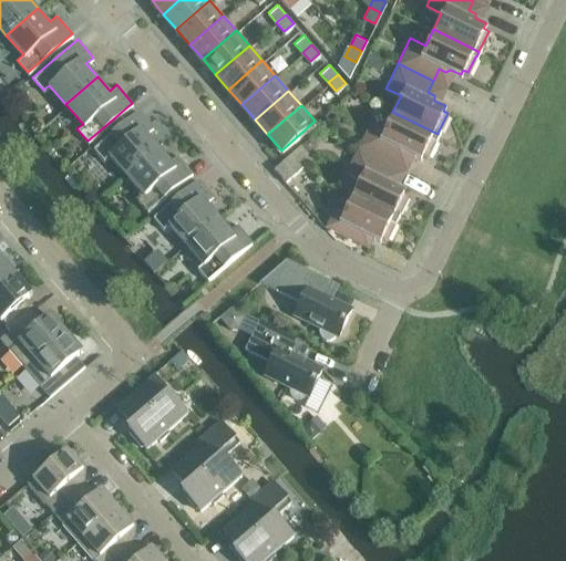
[(103,159),(109,154),(125,173),(157,146),(145,132),(153,126),(136,108),(92,147),(103,159)]
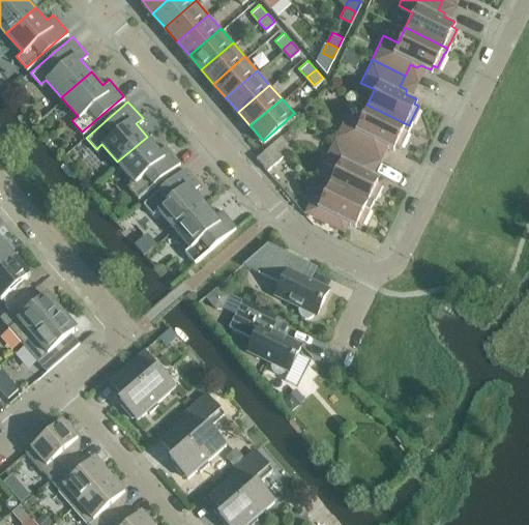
[(346,113),(334,137),(366,152),(373,142),(379,145),(382,142),(392,147),(394,142),(400,144),(406,129),(407,129),(409,126),(408,125),(409,125),(366,105),(359,120),(346,113)]
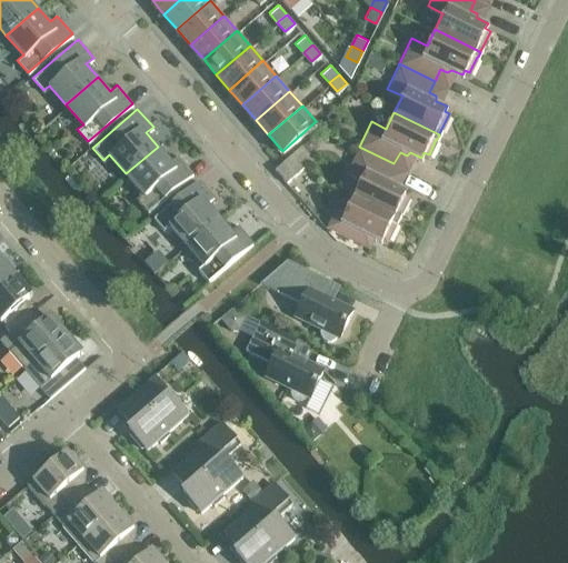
[(310,137),(301,143),(309,152),(314,149),(314,141),(310,137)]
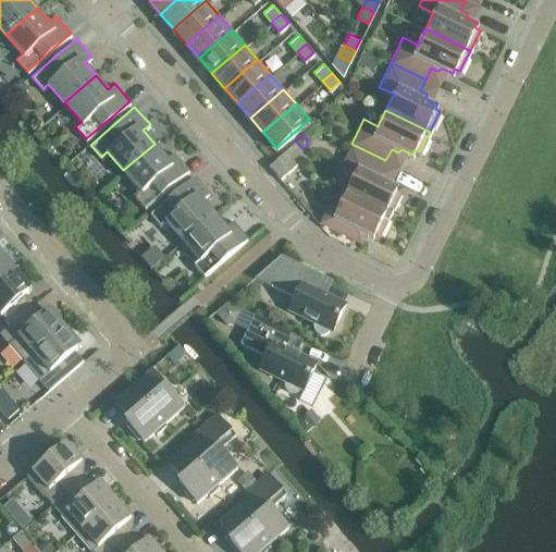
[(268,163),(280,178),(306,155),(295,140),(268,163)]
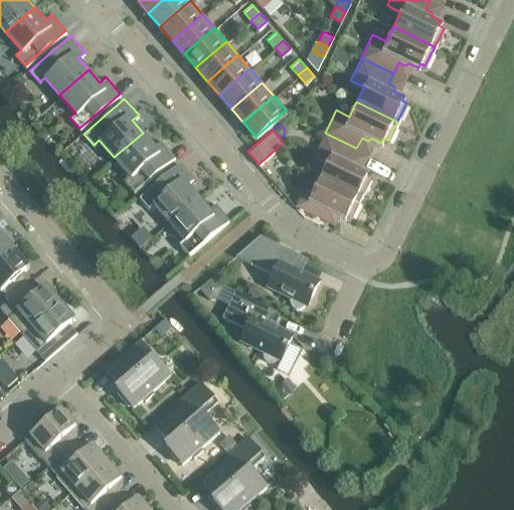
[(114,157),(130,175),(124,180),(134,191),(174,156),(160,140),(154,145),(143,133),(114,157)]
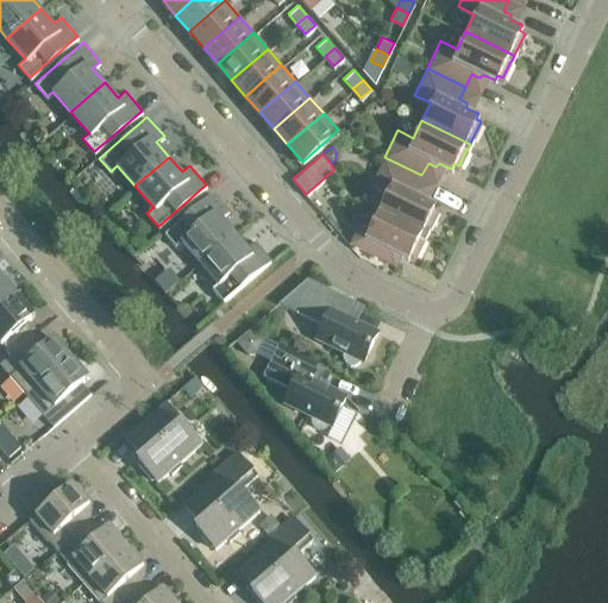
[(387,192),(378,208),(426,232),(427,232),(430,227),(428,227),(437,211),(432,208),(434,202),(424,196),(422,192),(415,188),(421,175),(384,157),(370,183),(387,192)]
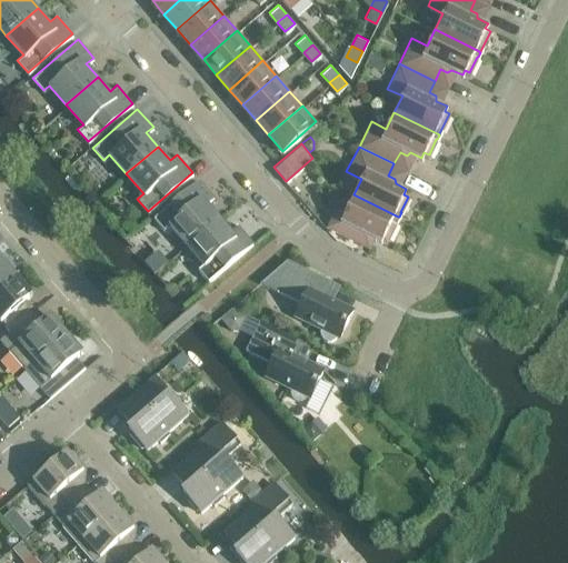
[(163,229),(169,223),(186,243),(218,215),(206,202),(213,195),(197,178),(152,217),(163,229)]
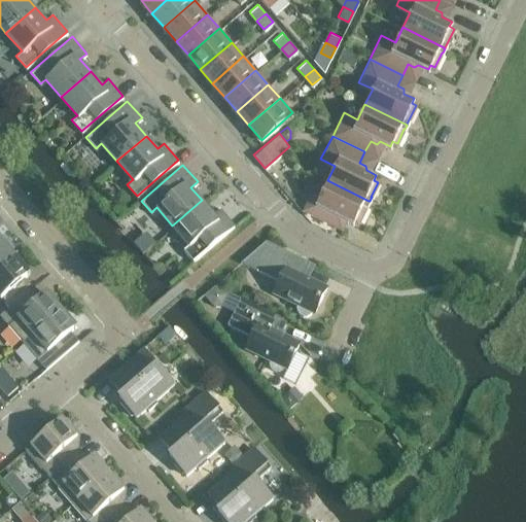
[(369,201),(327,180),(319,196),(311,192),(303,209),(329,222),(332,217),(339,220),(343,218),(352,223),(354,218),(359,220),(366,206),(369,202),(369,201)]
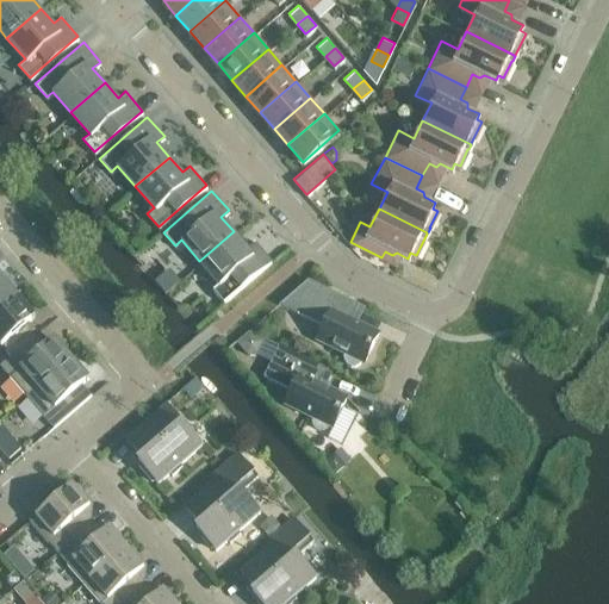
[(199,261),(218,281),(211,287),(223,300),(271,259),(254,240),(247,246),(234,231),(199,261)]
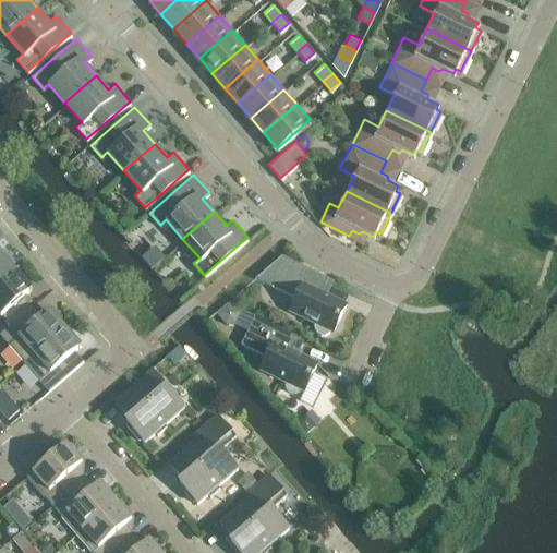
[(0,280),(15,268),(0,251),(0,280)]
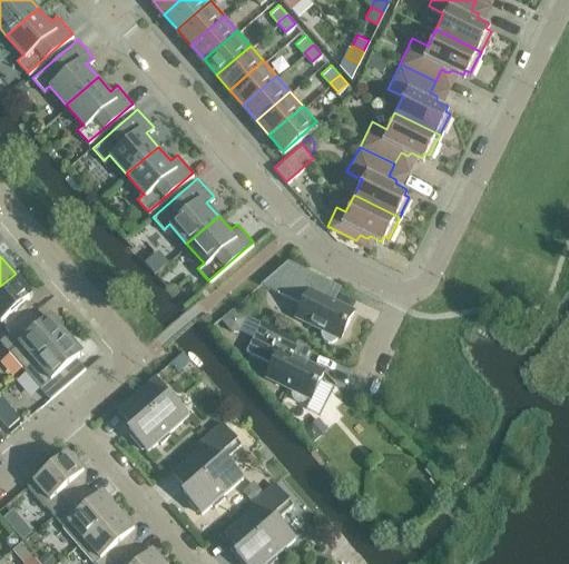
[(294,314),(321,327),(321,334),(325,338),(331,338),(336,335),(339,336),(353,308),(326,295),(334,282),(287,258),(260,282),(261,282),(301,302),(294,314)]
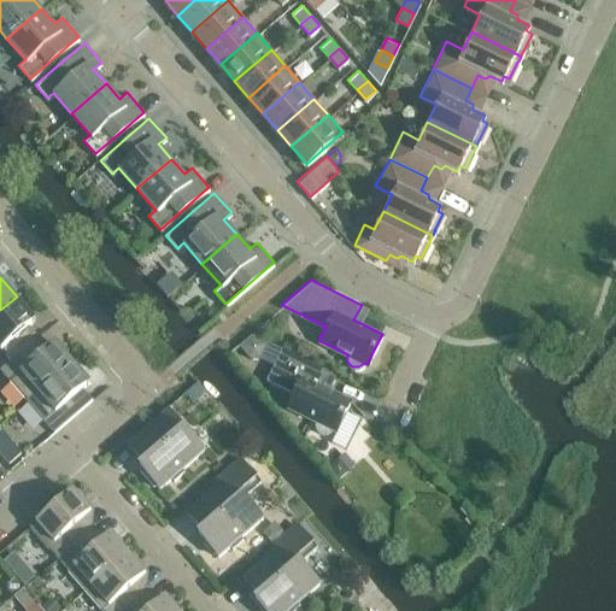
[(0,346),(1,345),(11,356),(37,333),(28,322),(34,316),(17,297),(0,310),(0,346)]
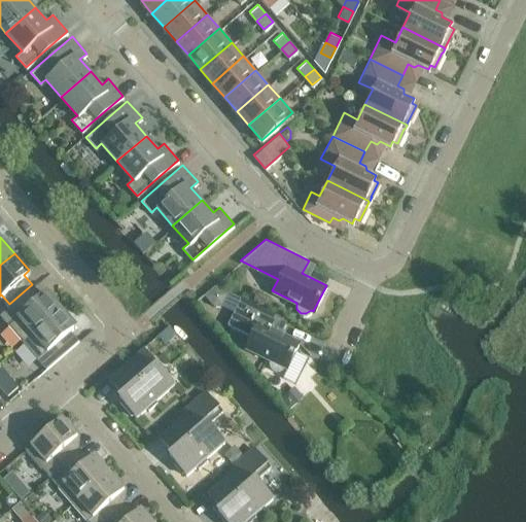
[(204,292),(213,304),(220,303),(228,290),(214,283),(204,292)]
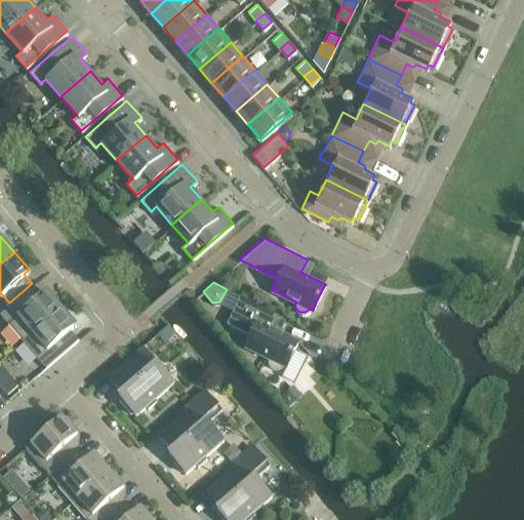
[(45,288),(39,293),(32,283),(9,303),(9,304),(0,311),(0,313),(7,321),(22,338),(61,306),(45,288)]
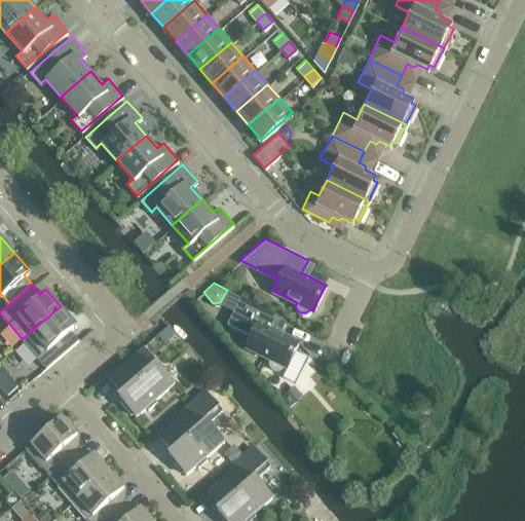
[(245,345),(269,358),(268,363),(272,368),(278,368),(283,364),(286,366),(298,340),(274,328),(280,314),(239,295),(226,322),(251,334),(245,345)]
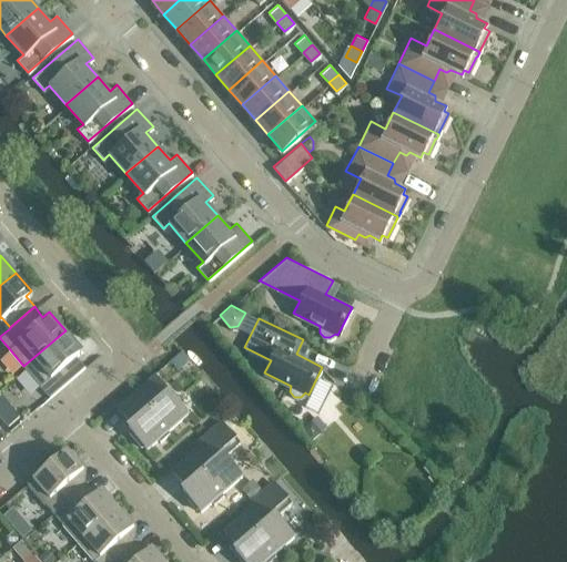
[(23,366),(40,385),(51,375),(60,386),(84,365),(76,355),(81,349),(66,330),(23,366)]
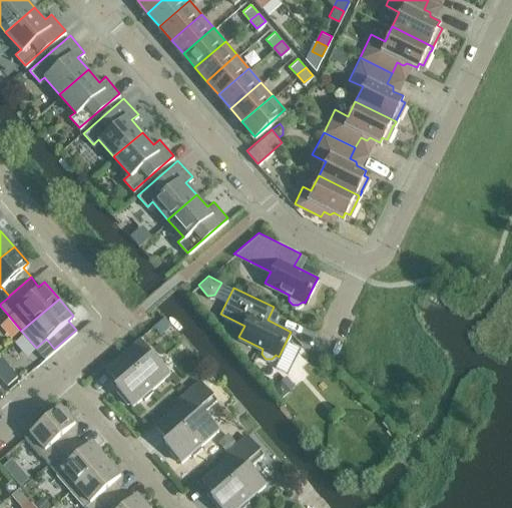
[(115,385),(129,401),(131,404),(141,396),(143,398),(152,390),(150,388),(168,372),(139,338),(105,367),(119,382),(116,385),(115,385)]
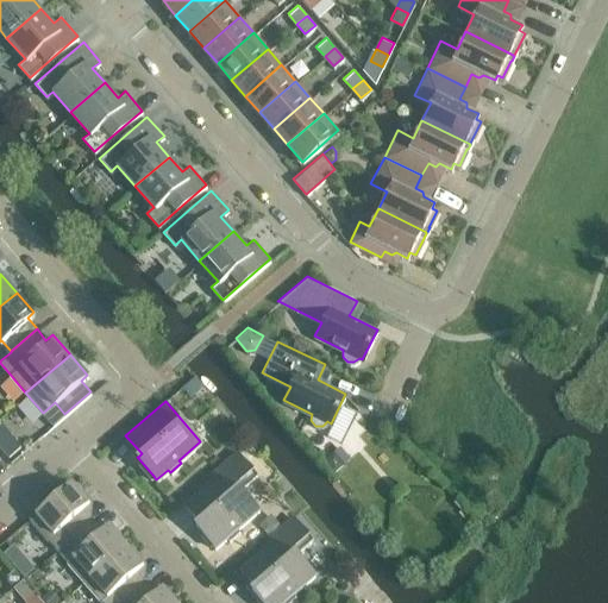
[(0,422),(0,445),(7,454),(19,445),(0,422)]
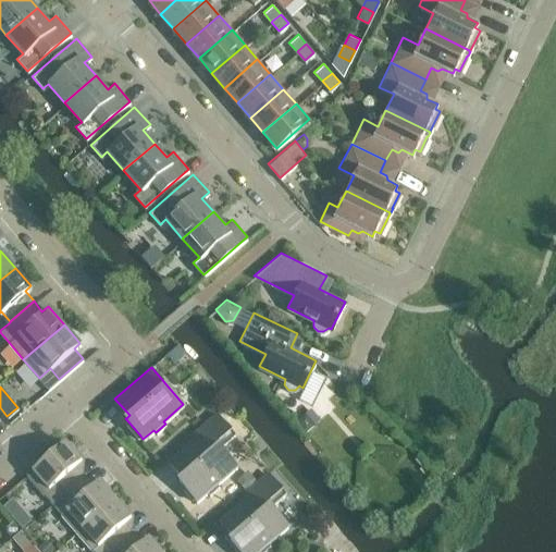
[(177,480),(193,497),(196,500),(207,491),(209,493),(219,485),(217,482),(236,465),(219,445),(234,433),(215,412),(192,433),(195,437),(168,460),(182,477),(180,479),(178,479),(177,480)]
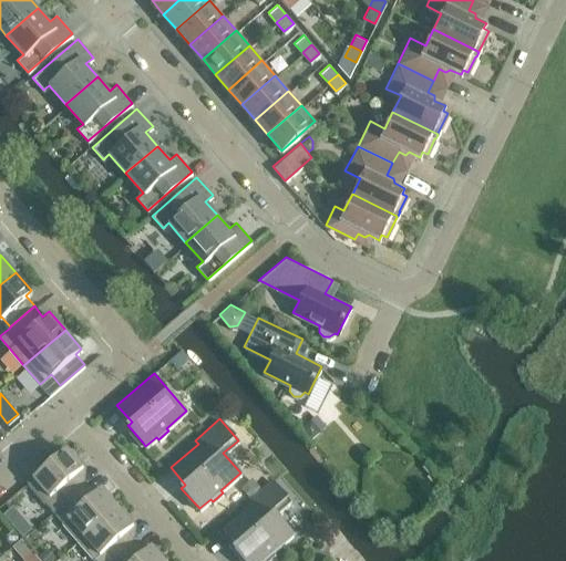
[(307,421),(301,425),(310,435),(318,428),(312,422),(307,421)]
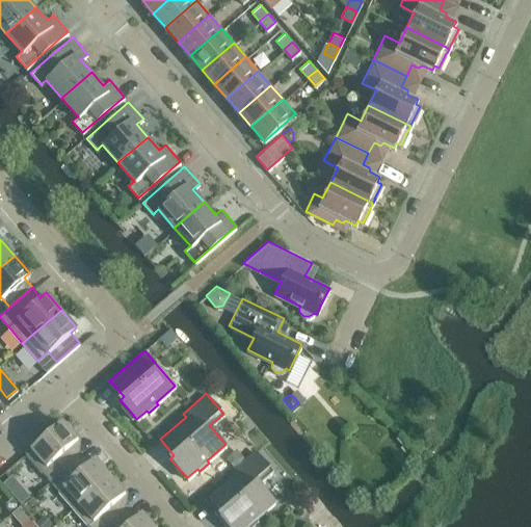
[(41,470),(49,479),(78,453),(70,444),(77,438),(61,420),(24,452),(40,470),(41,470)]
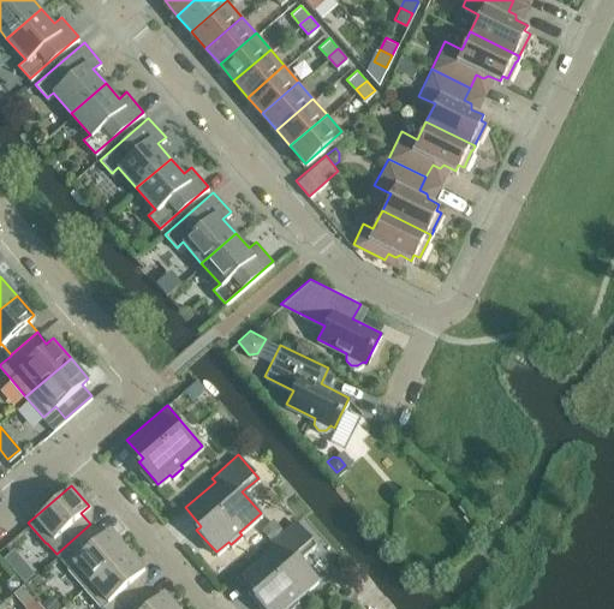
[(252,595),(264,608),(281,608),(285,607),(286,608),(287,608),(298,601),(296,597),(317,579),(298,557),(315,543),(294,520),(268,543),(272,547),(242,573),(257,591),(255,593),(254,593),(252,595)]
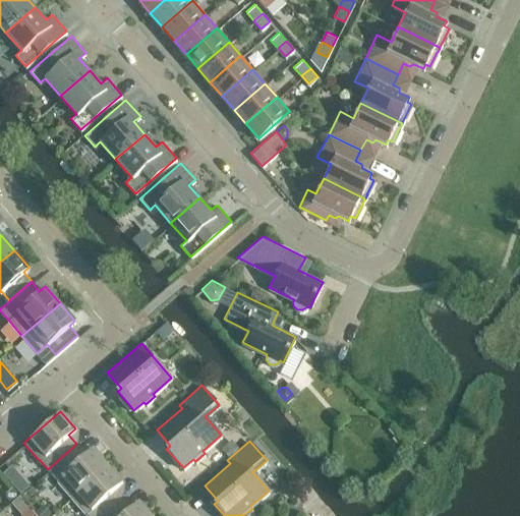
[(55,479),(70,497),(107,465),(92,448),(84,453),(76,444),(48,469),(56,478),(55,479)]
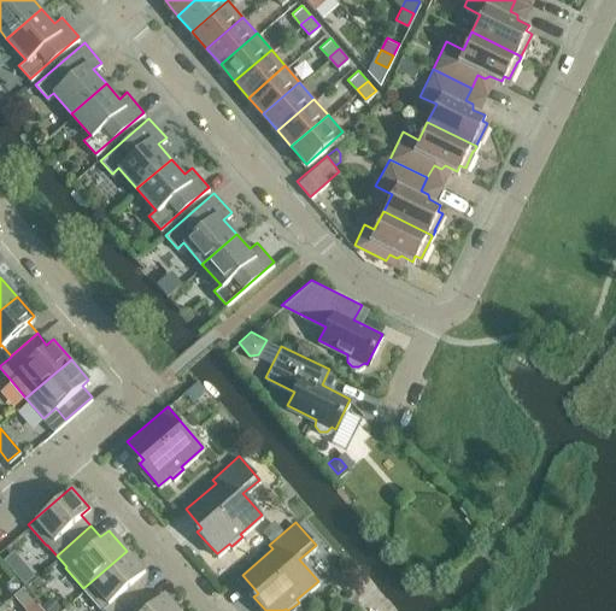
[(101,607),(104,610),(119,610),(146,588),(136,577),(144,570),(127,551),(83,588),(101,607)]
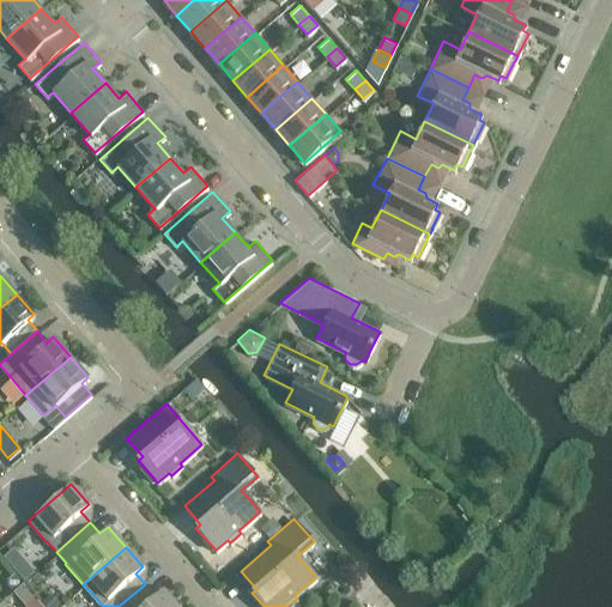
[(28,606),(48,606),(24,580),(13,589),(28,606)]
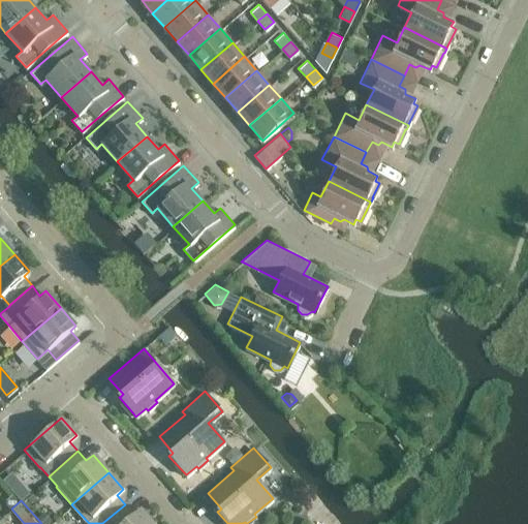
[(153,523),(140,509),(133,515),(125,504),(102,523),(153,523)]
